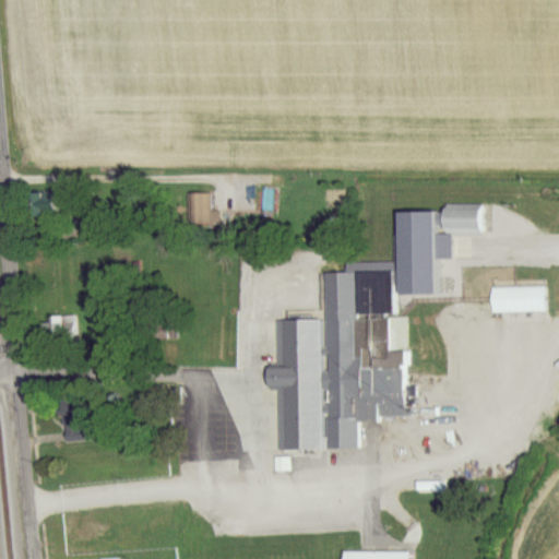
[(28,194),(28,218),(56,218),(56,194),(28,194)]
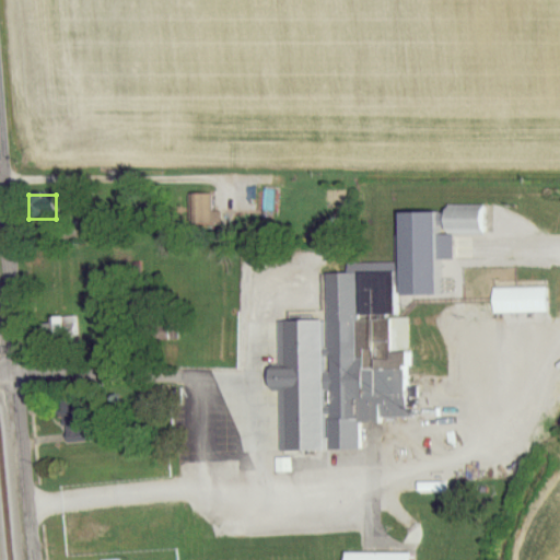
[(482,236),(482,207),(441,207),(441,236),(482,236)]
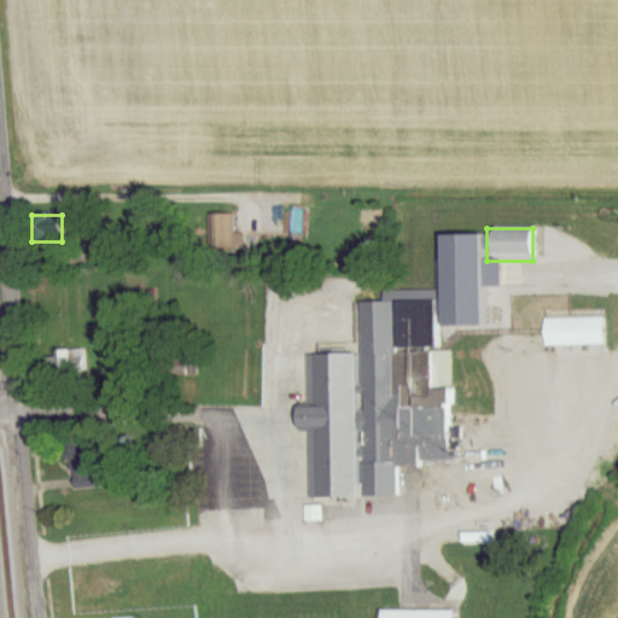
[(356,303),(357,356),(327,356),(330,500),(398,499),(398,466),(452,466),(450,353),(439,353),(439,303),(356,303)]
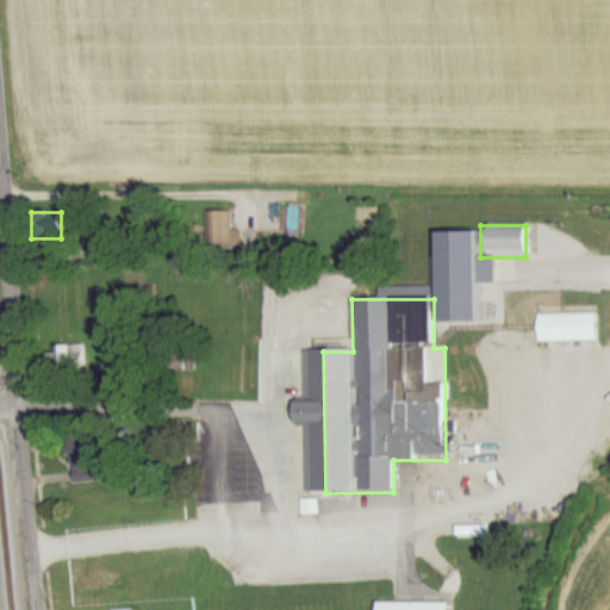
[(592,315),(534,315),(534,343),(592,343),(592,315)]
